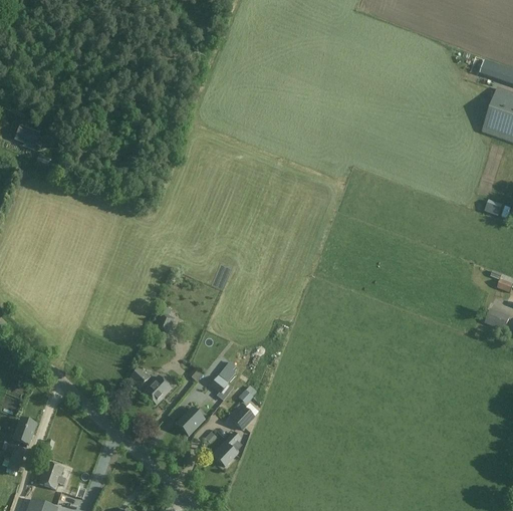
[(454,57),(462,59),(466,48),(457,45),(454,57)]
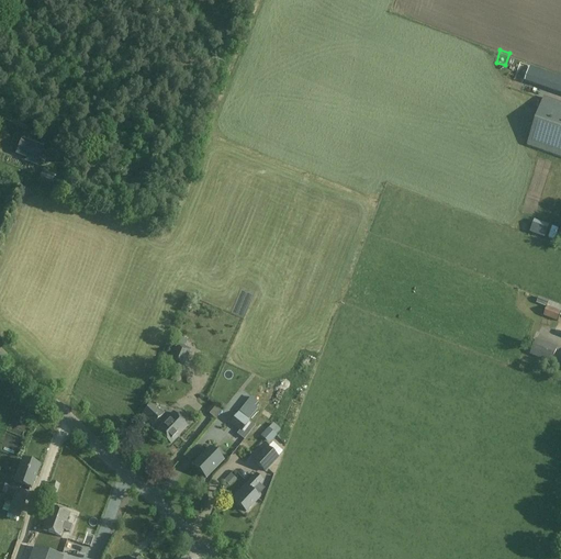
[(560,71),(550,68),(547,79),(560,84),(560,71)]
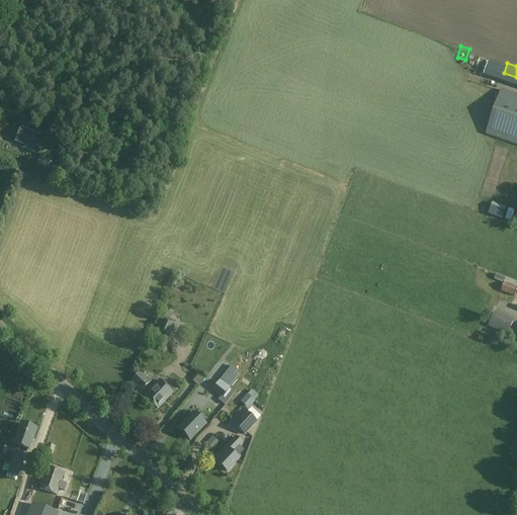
[(516,92),(504,87),(488,131),(516,141),(516,92)]
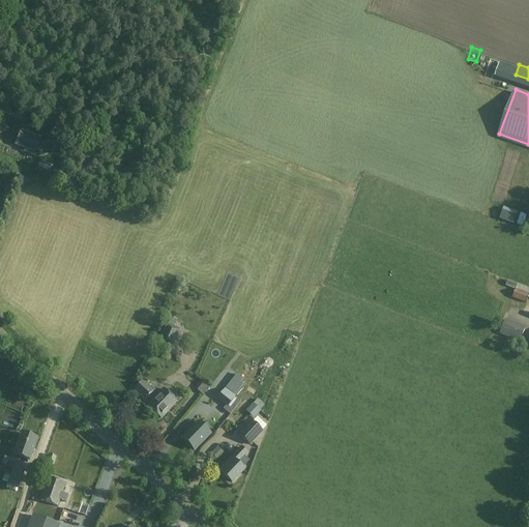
[(17,142),(27,146),(36,149),(40,137),(21,129),(17,142)]
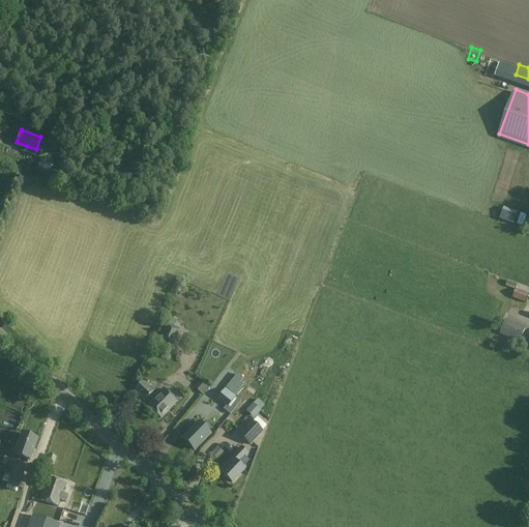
[(0,155),(0,166),(12,167),(12,156),(0,155)]
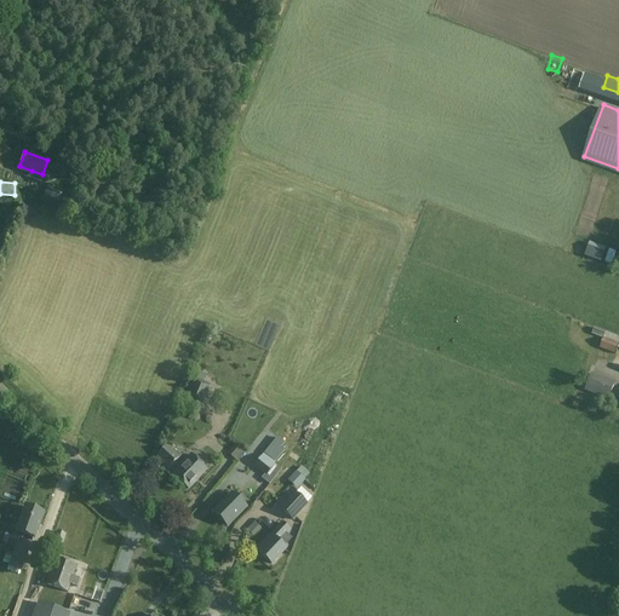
[(607,329),(596,324),(594,330),(605,335),(607,329)]
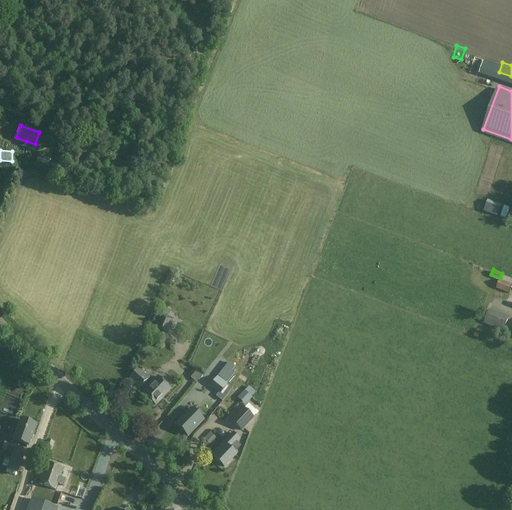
[(510,291),(511,287),(511,283),(500,278),(497,286),(510,291)]
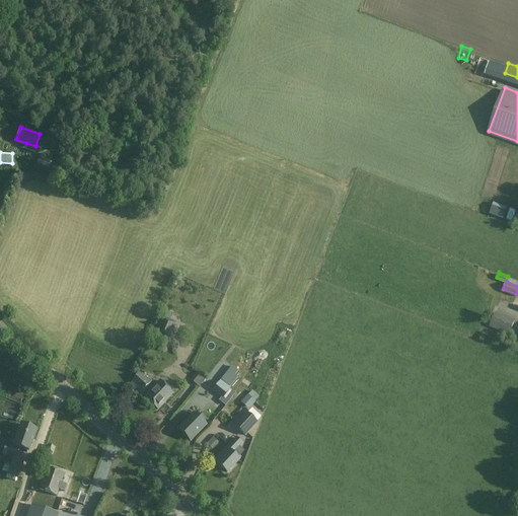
[(169,339),(177,319),(171,317),(173,311),(166,308),(164,314),(162,313),(155,334),(169,339)]
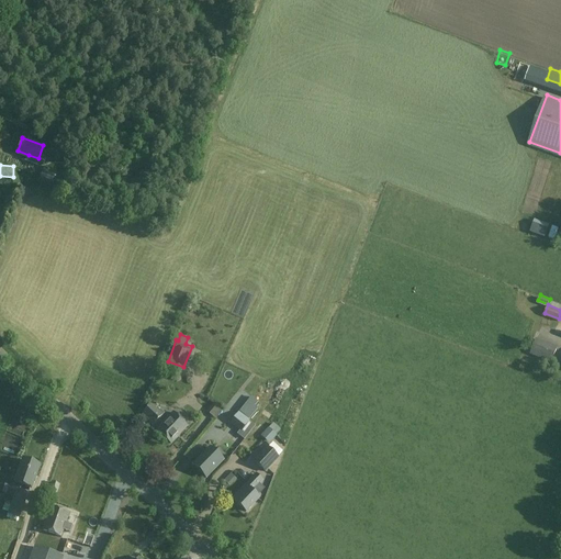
[(531,351),(553,360),(559,345),(538,336),(531,351)]
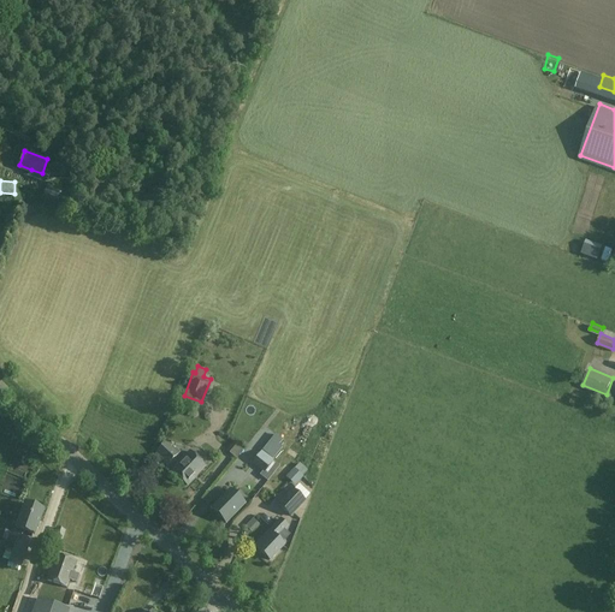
[(295,434),(297,428),(279,422),(277,428),(295,434)]
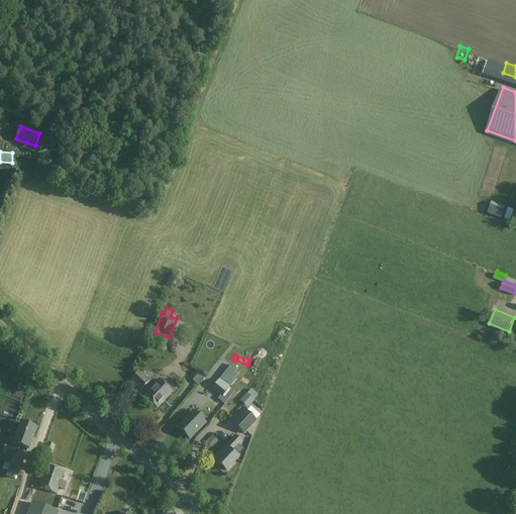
[(229,366),(236,371),(239,367),(232,362),(229,366)]
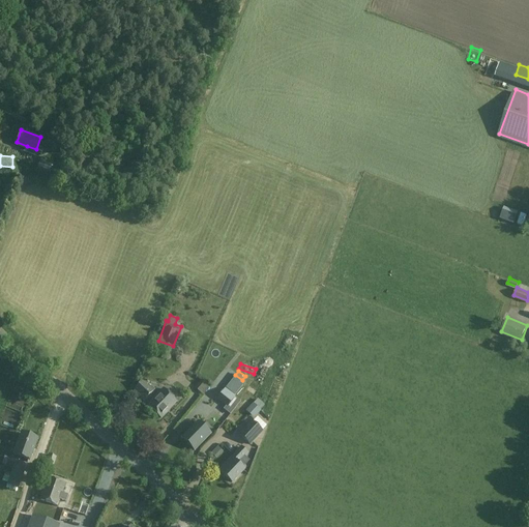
[(194,381),(200,386),(207,378),(201,373),(194,381)]
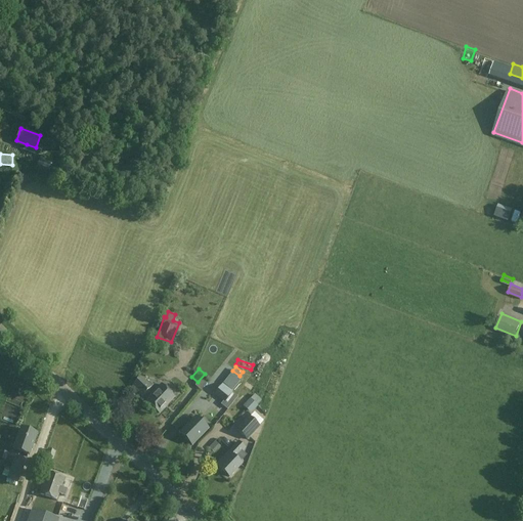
[(133,383),(144,393),(153,385),(142,375),(133,383)]
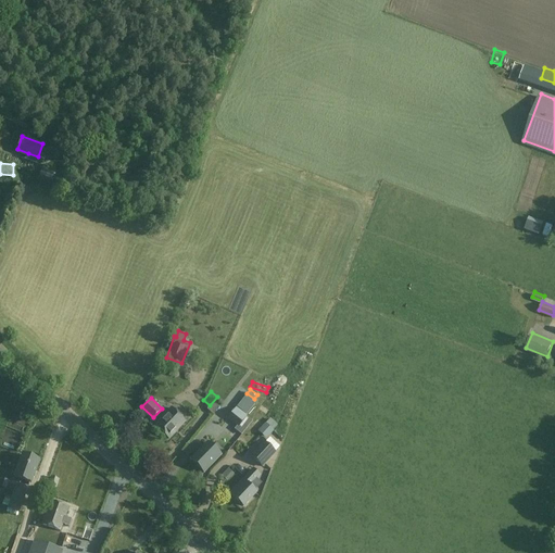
[(228,416),(239,425),(249,413),(238,403),(228,416)]
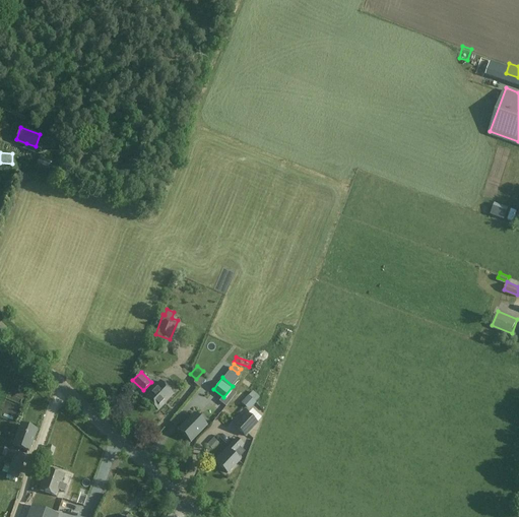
[(158,407),(174,393),(161,381),(146,396),(158,407)]
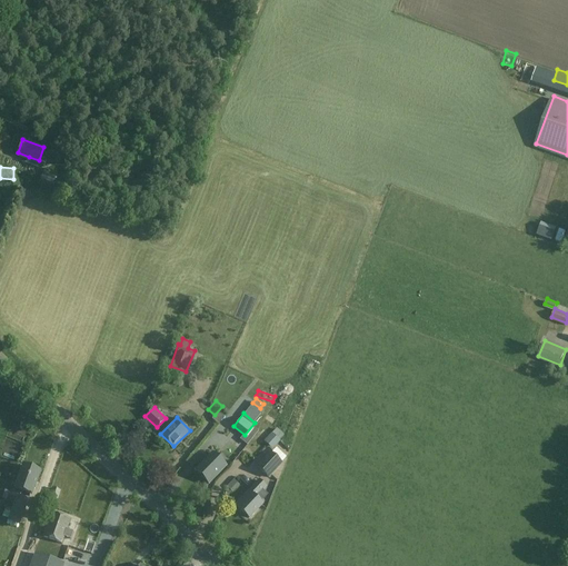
[(272,430),(265,438),(273,446),(281,438),(272,430)]
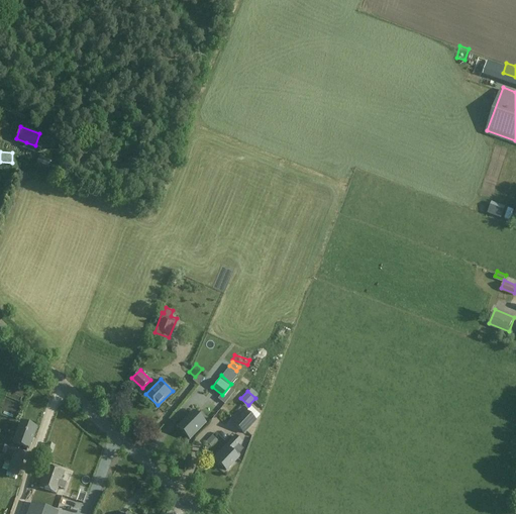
[(245,432),(258,419),(245,408),(233,420),(245,432)]
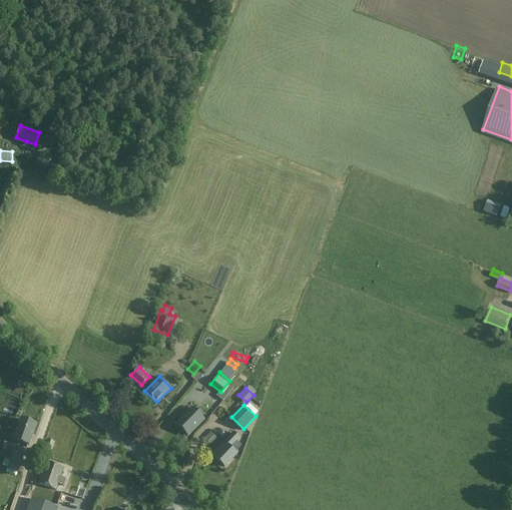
[(176,422),(188,434),(204,418),(192,406),(176,422)]
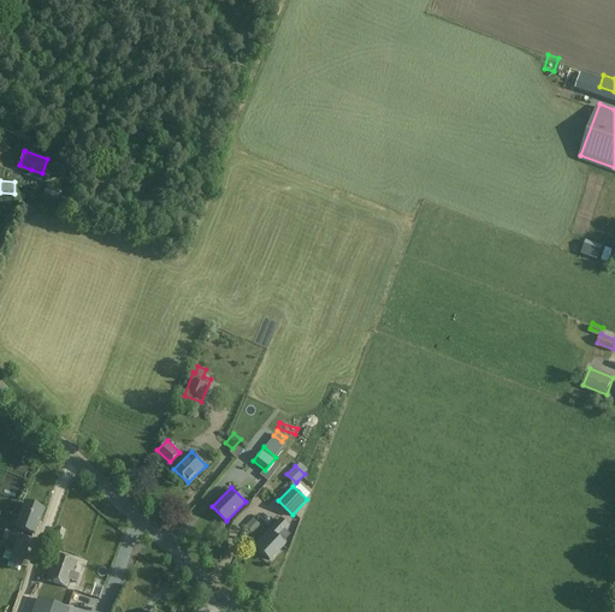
[(17,526),(35,532),(43,506),(25,500),(17,526)]
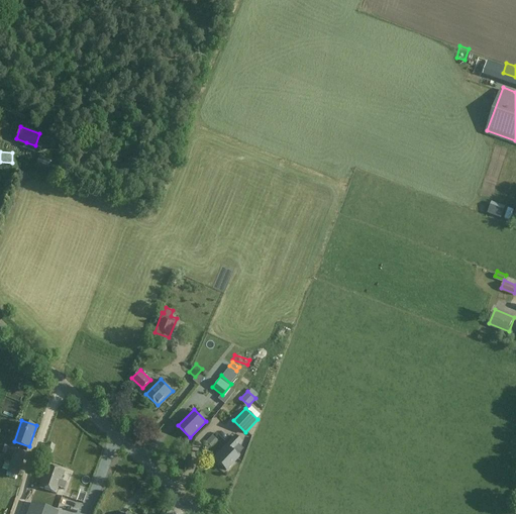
[(214,425),(203,430),(206,436),(217,432),(214,425)]
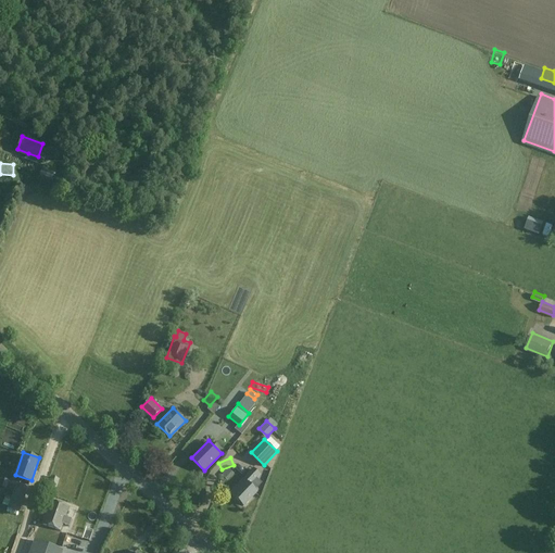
[(0,475),(10,477),(12,469),(2,467),(0,475)]
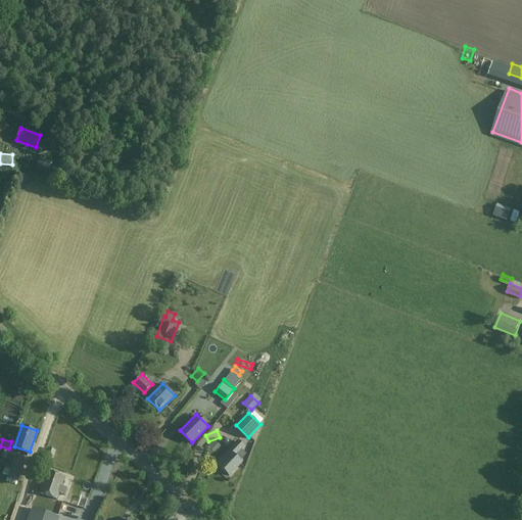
[(239,439),(230,451),(230,450),(224,456),(227,458),(221,465),(230,474),(241,462),(239,460),(247,452),(242,447),(245,445),(239,439)]
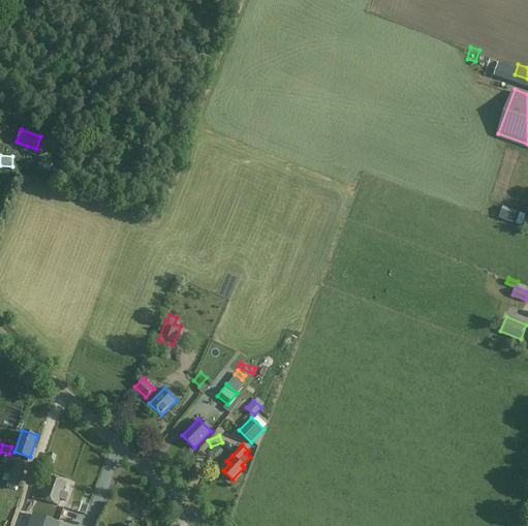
[(52,469),(57,454),(50,452),(43,467),(52,469)]
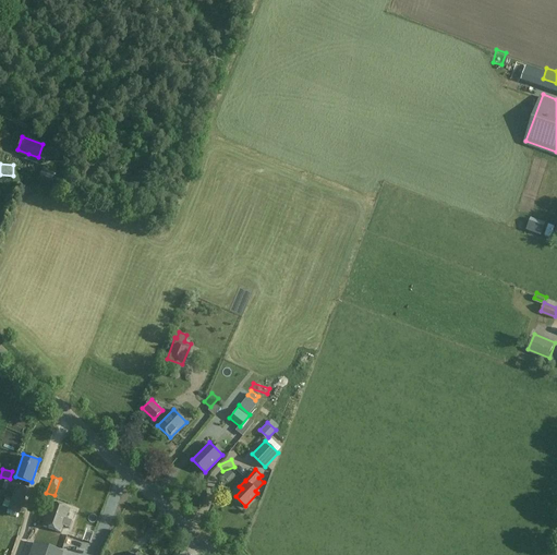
[(21,511),(29,487),(17,483),(9,507),(21,511)]
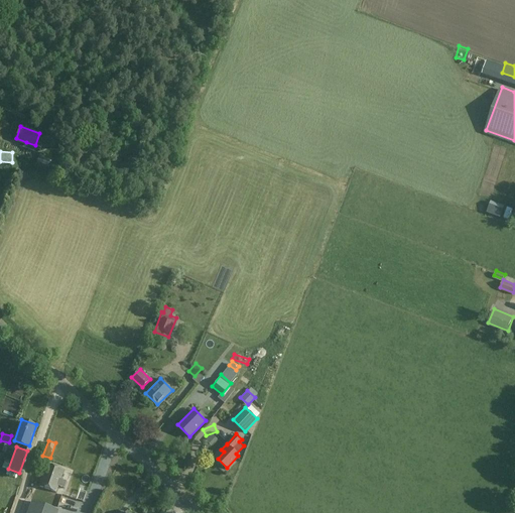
[(40,473),(42,473),(38,484),(56,490),(65,469),(46,462),(46,464),(44,463),(40,473)]
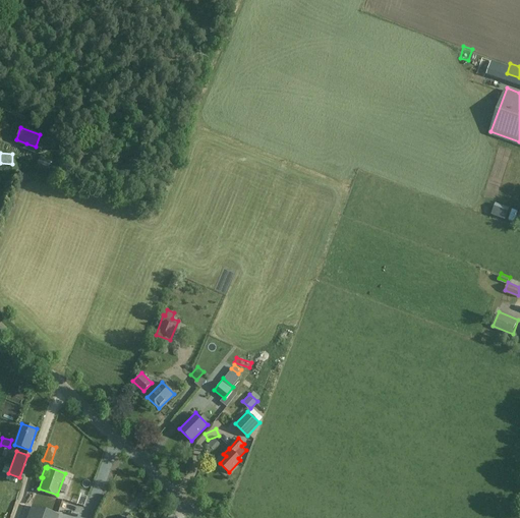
[(69,500),(63,517),(78,517),(83,504),(69,500)]
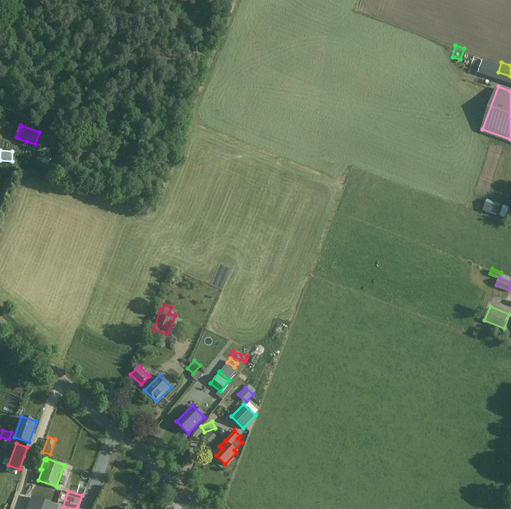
[(55,508),(58,504),(33,495),(27,508),(55,508)]
